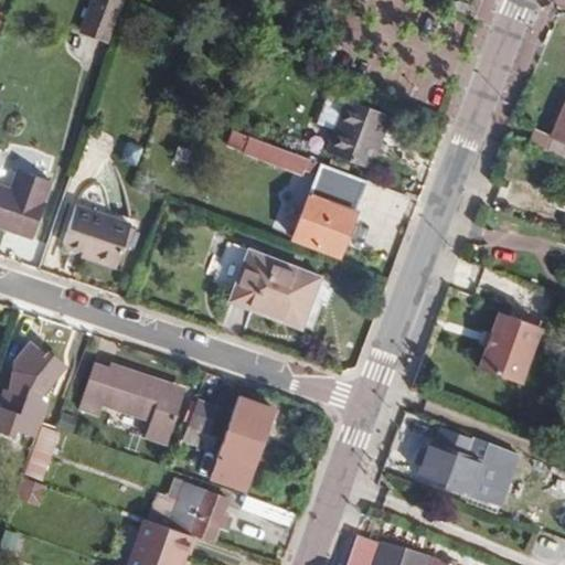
[(108,41),(121,1),(117,0),(92,0),(82,31),(108,41)]
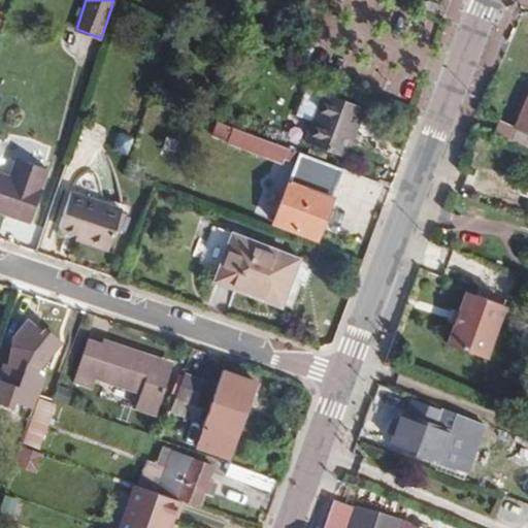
[(311,20),(318,0),(307,0),(302,15),(311,20)]
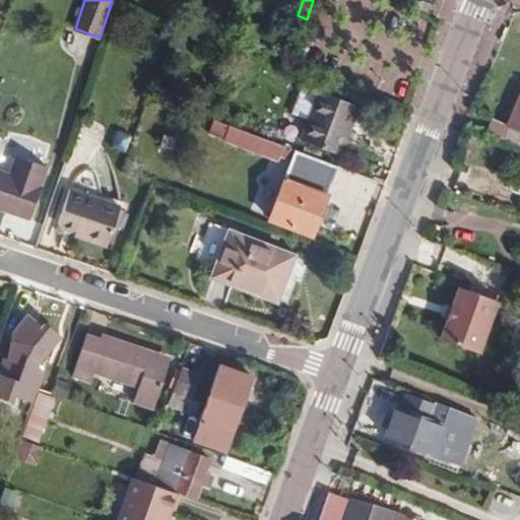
[(318,91),(302,85),(290,114),(307,120),(318,91)]
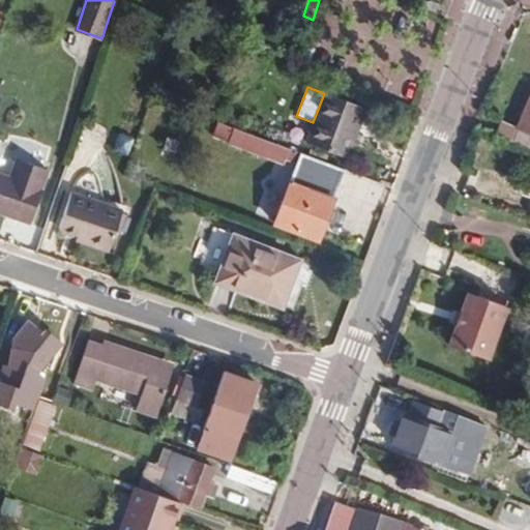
[(324,93),(313,122),(305,142),(349,158),(366,109),(324,93)]
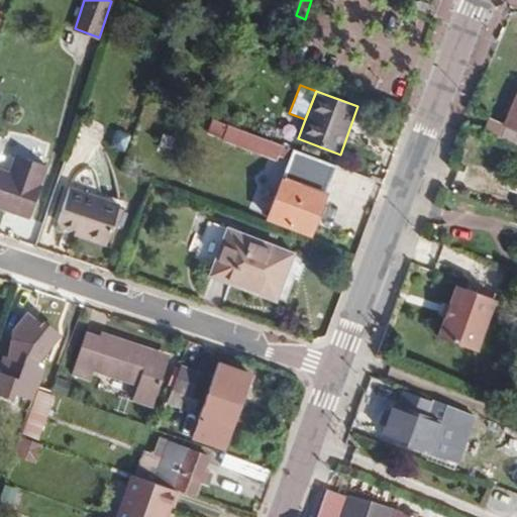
[(516,95),(504,124),(498,137),(516,144),(516,95)]
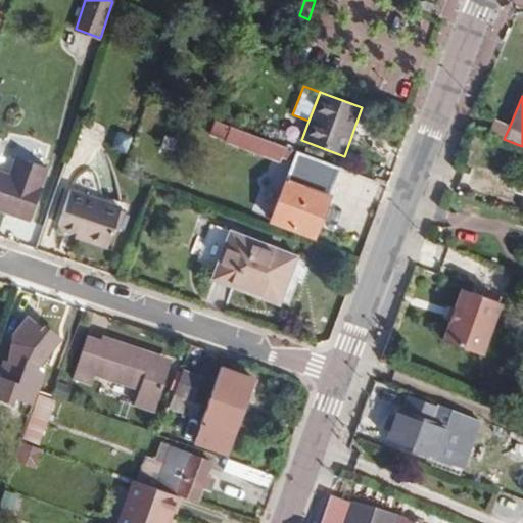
[(510,126),(496,120),(491,134),(504,139),(510,126)]
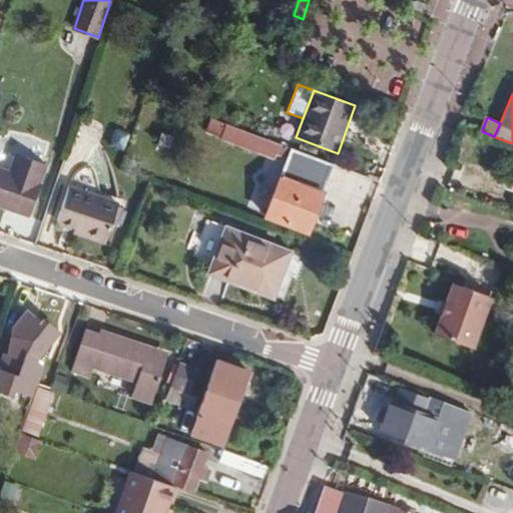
[(220,139),(275,160),(281,144),(225,124),(220,139)]
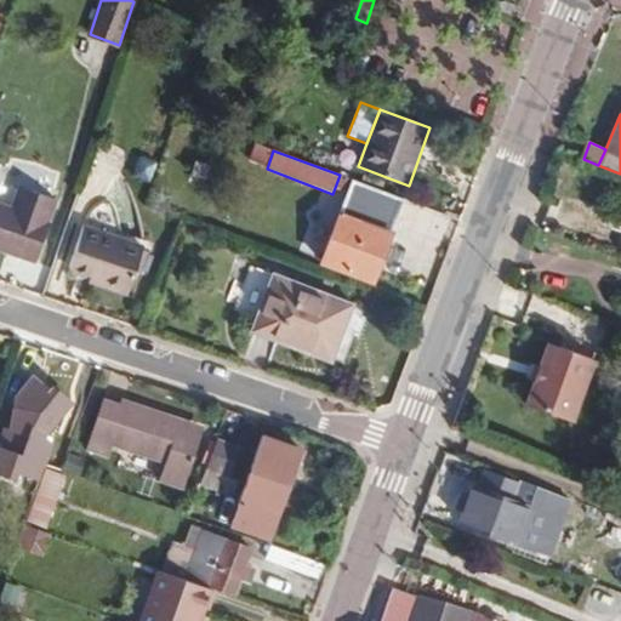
[(0,251),(34,265),(57,200),(0,180),(0,251)]
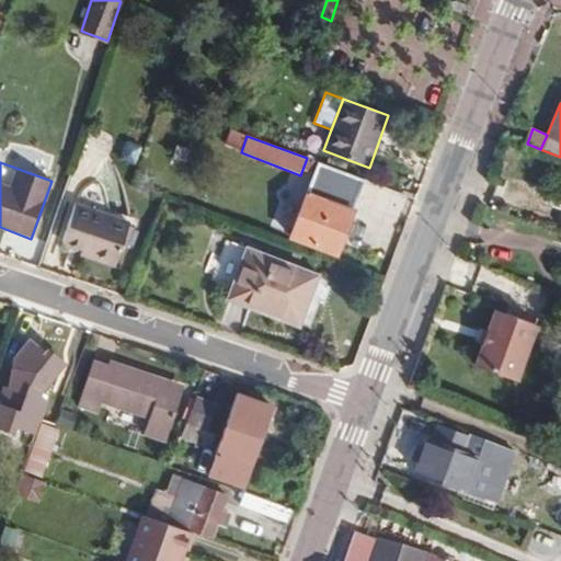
[(335,256),(365,180),(318,162),(288,238),(335,256)]
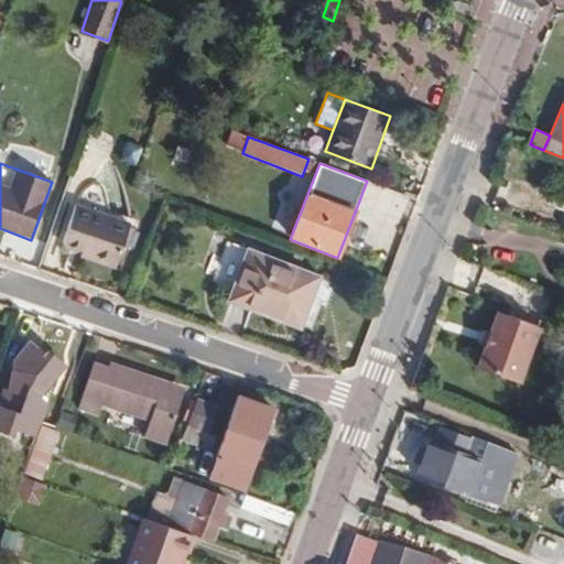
[(63,247),(78,252),(76,257),(115,270),(130,224),(75,206),(63,247)]
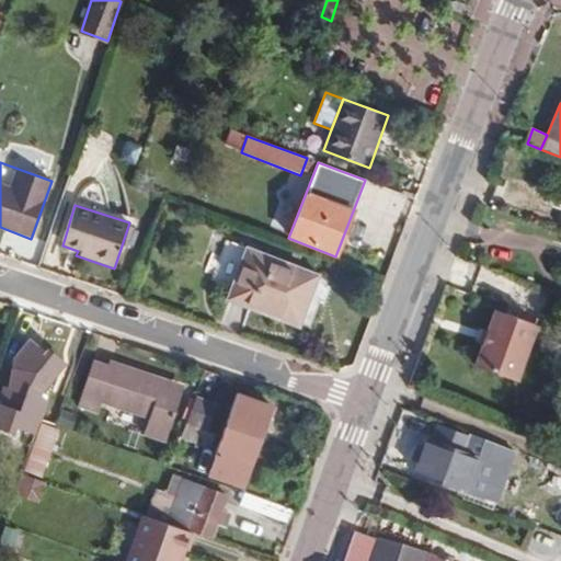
[(228,299),(299,327),(319,276),(247,249),(228,299)]
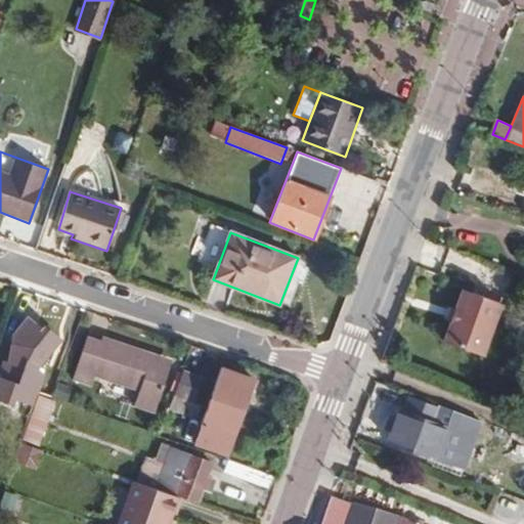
[(482,355),(501,303),(463,290),(444,342),(482,355)]
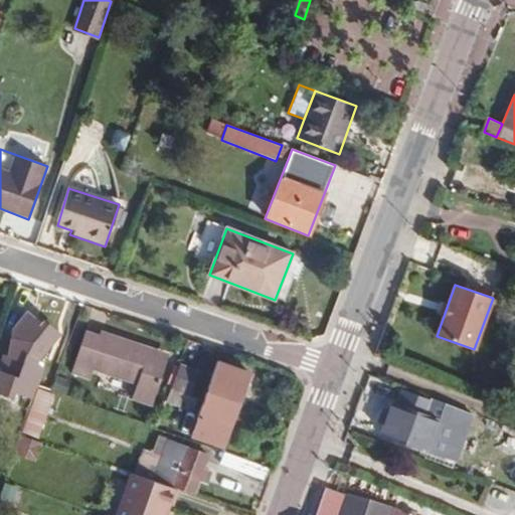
[(32,317),(27,311),(11,329),(17,334),(32,317)]
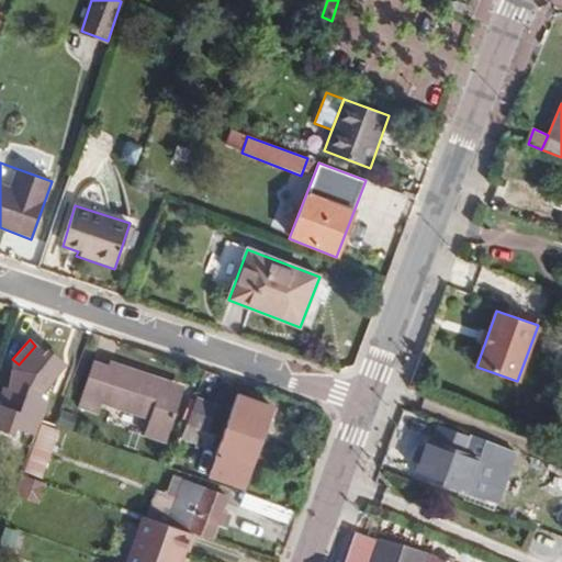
[(12,359),(6,400),(8,401),(6,406),(0,404),(0,429),(15,435),(18,429),(35,435),(40,424),(47,401),(38,397),(68,364),(46,347),(42,351),(35,346),(19,364),(12,359)]
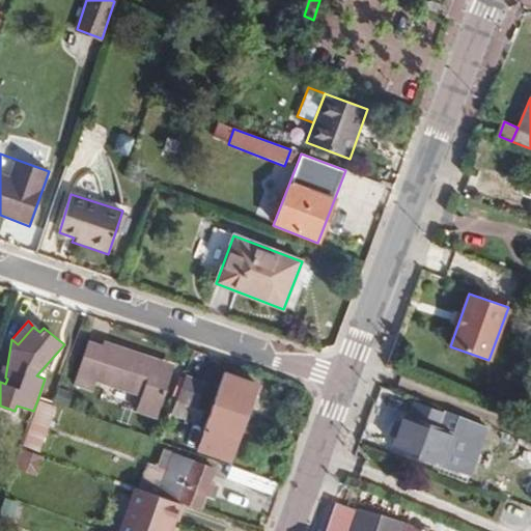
[(94,381),(141,396),(136,412),(155,418),(170,371),(152,365),(154,359),(103,343),(102,346),(88,342),(74,386),(91,391),(94,381)]
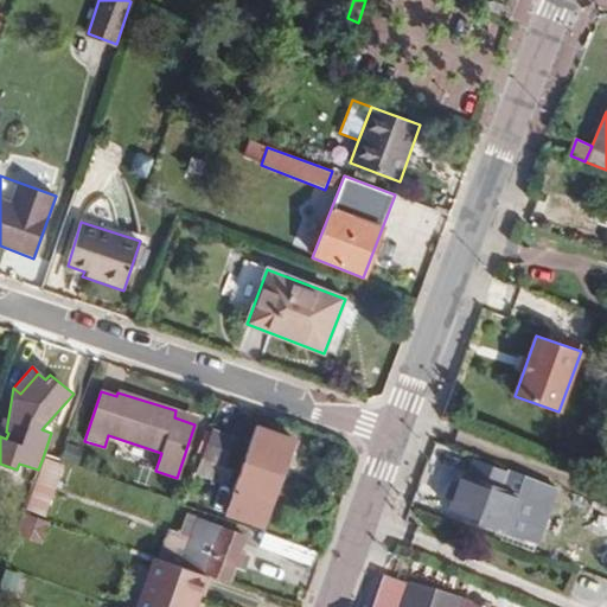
[(197,417),(176,410),(174,417),(195,425),(197,417)]
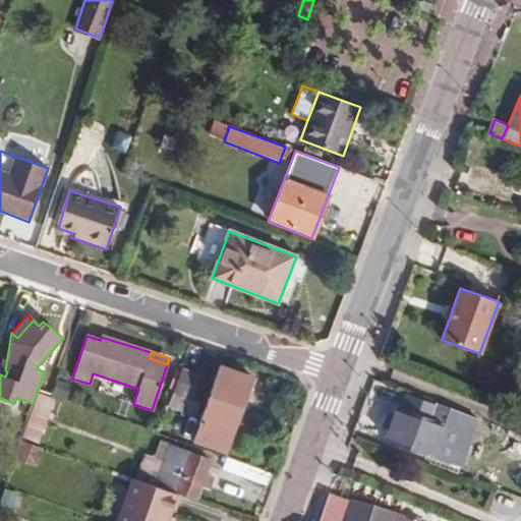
[(192,399),(201,372),(181,365),(166,409),(194,418),(200,402),(192,399)]
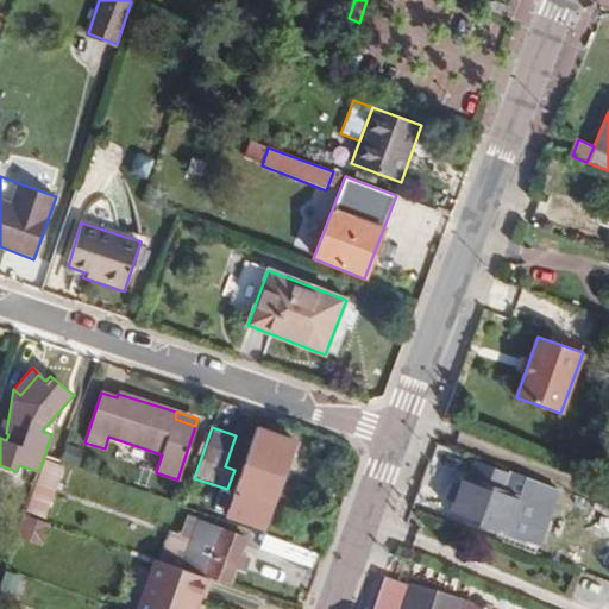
[(258,428),(226,518),(264,531),(296,441),(258,428)]
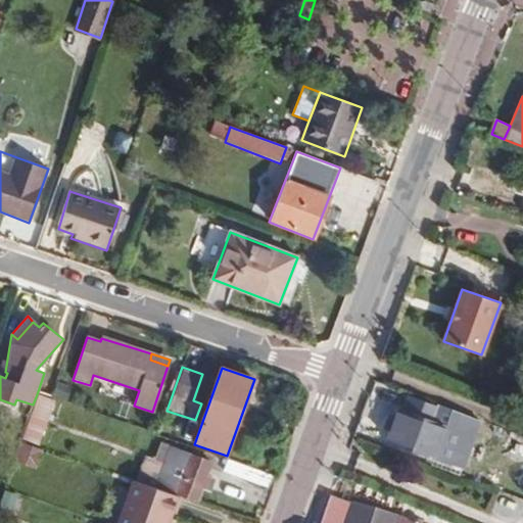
[(24,444),(37,448),(54,400),(37,394),(33,405),(18,442),(24,444)]
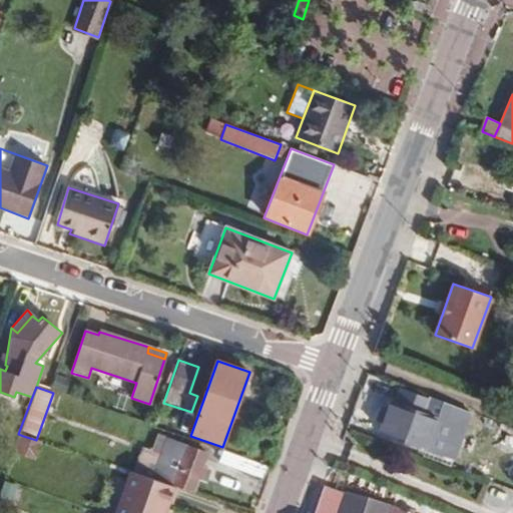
[(425,415),(430,401),(402,391),(397,405),(392,403),(389,413),(385,422),(381,434),(427,450),(438,420),(425,415)]
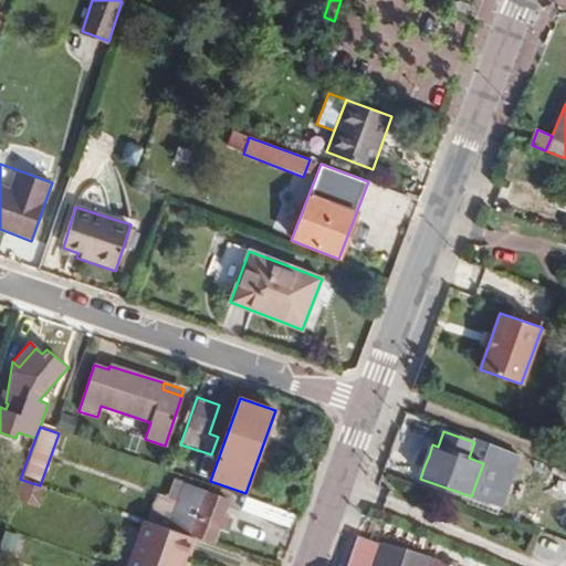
[(510,456),(489,448),(484,459),(505,467),(510,456)]
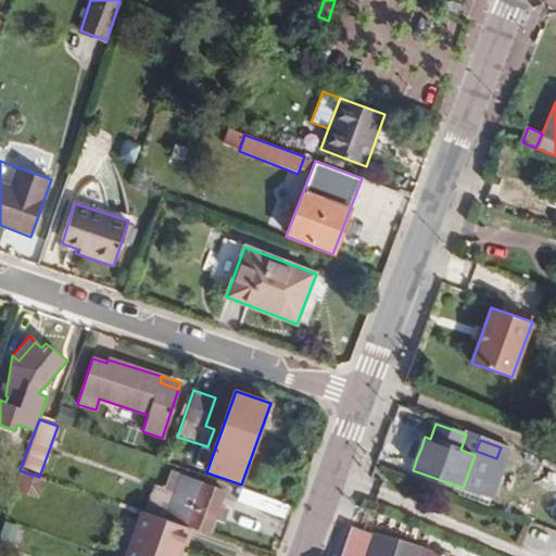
[(421,447),(415,445),(412,455),(417,457),(421,447)]
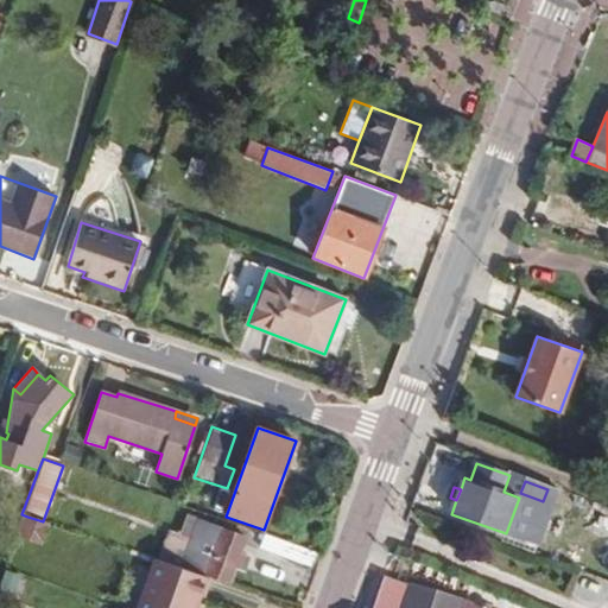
[(171,530),(159,563),(207,580),(207,577),(228,584),(234,568),(242,571),(248,555),(240,552),(247,531),(190,511),(182,534),(171,530)]
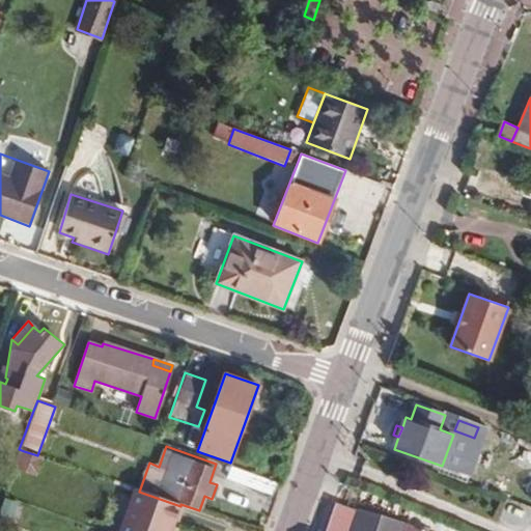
[(39,456),(37,455),(24,451),(19,466),(34,471),(39,456)]
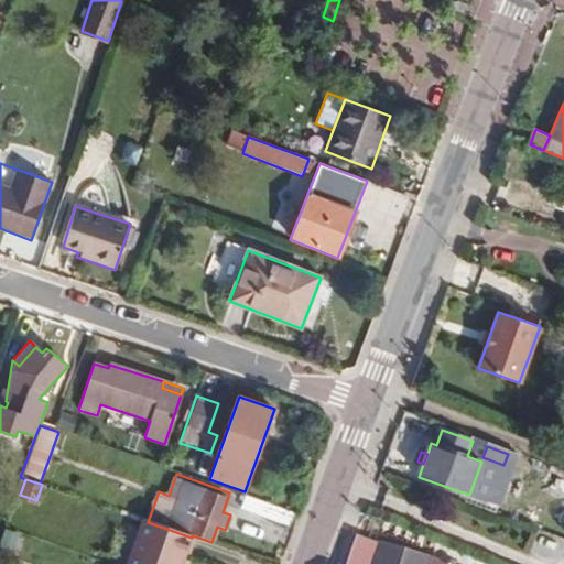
[(294,516),(242,498),(239,509),(290,527),(294,516)]
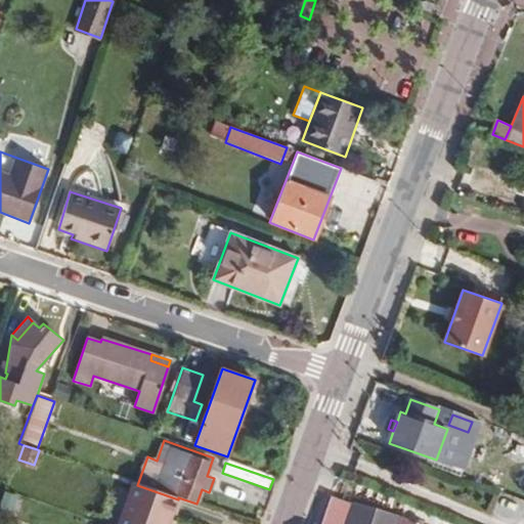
[(133,484),(119,523),(169,523),(170,522),(178,499),(137,485),(133,484)]
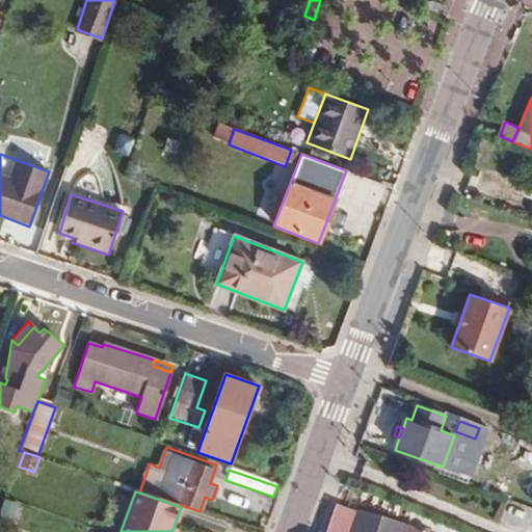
[(418,531),(339,506),(329,531),(418,531)]
